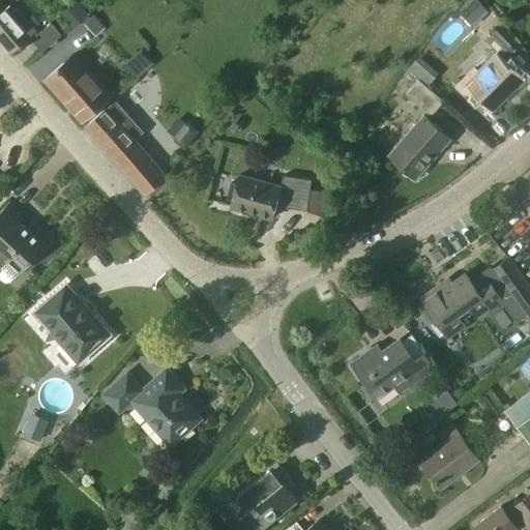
[(473,28),(489,13),(475,0),(468,0),(458,10),(461,12),(460,13),(473,28)]
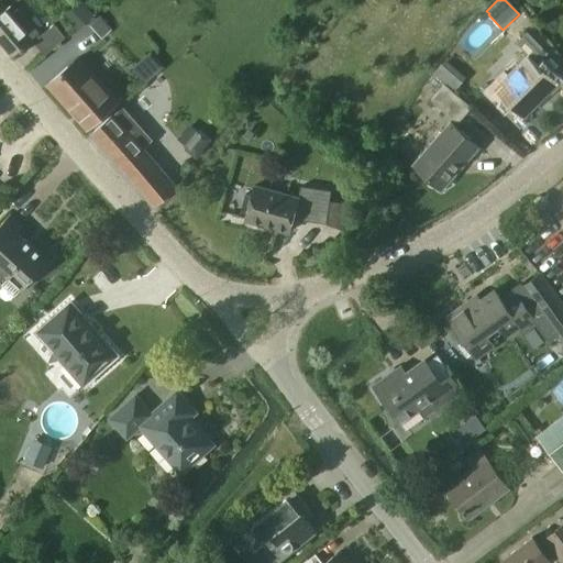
[(6,10),(0,3),(0,42),(12,56),(20,50),(22,52),(25,50),(23,46),(29,42),(32,47),(35,44),(45,55),(65,37),(54,25),(41,36),(37,34),(17,10),(15,12),(10,7),(6,10)]
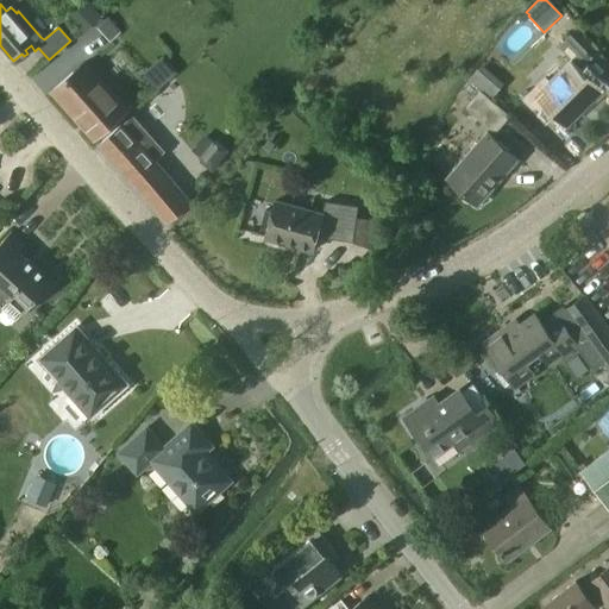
[(120,32),(108,19),(98,27),(110,42),(120,32)]
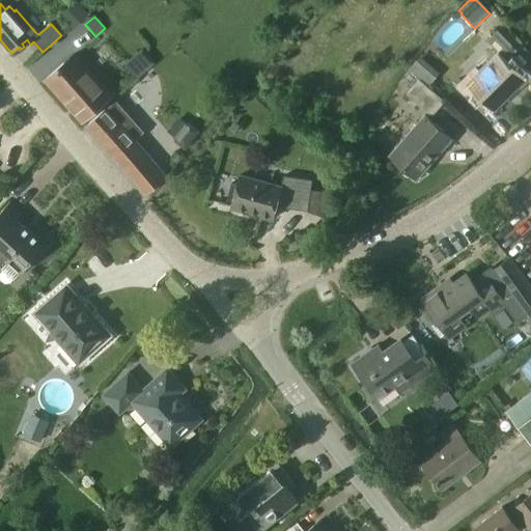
[(500,53),(480,73),(475,68),(457,86),(475,104),(480,99),(491,110),(524,78),(507,60),(518,50),(498,30),(487,40),(500,53)]
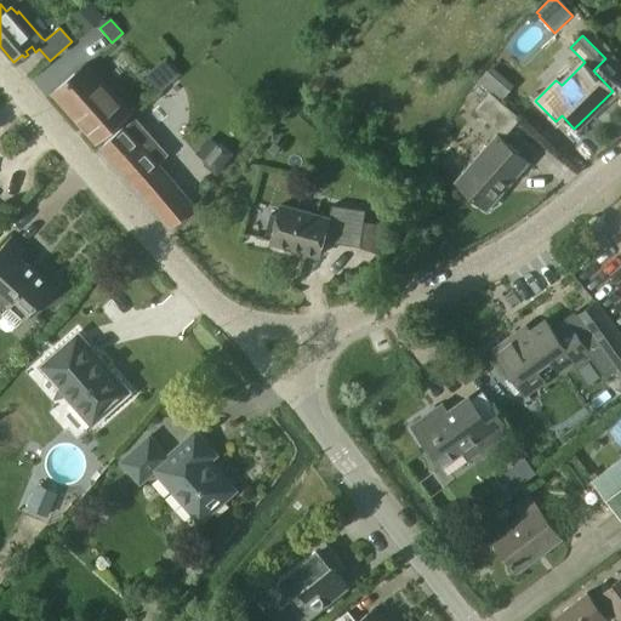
[(178,74),(165,61),(147,77),(160,91),(178,74)]
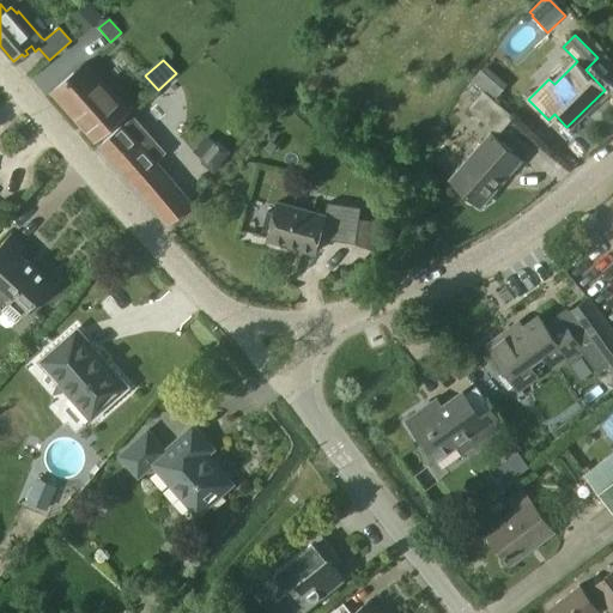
[(52,92),(95,141),(128,111),(85,62),(52,92)]
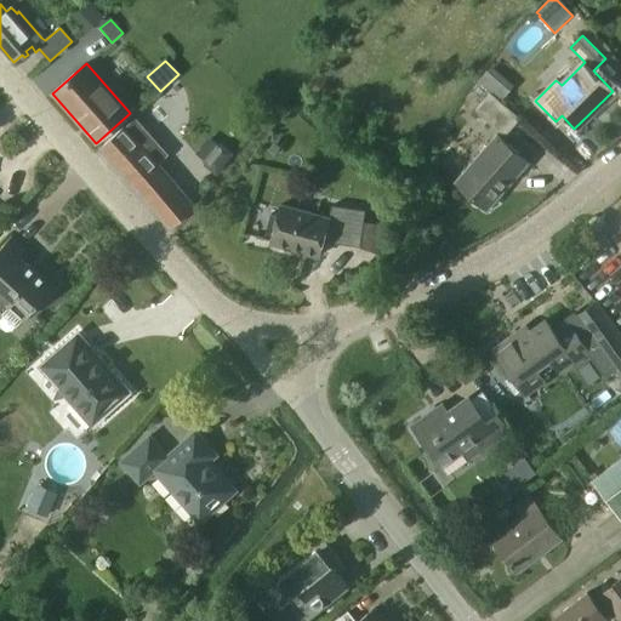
[(513,86),(490,67),(477,81),(500,102),(513,86)]
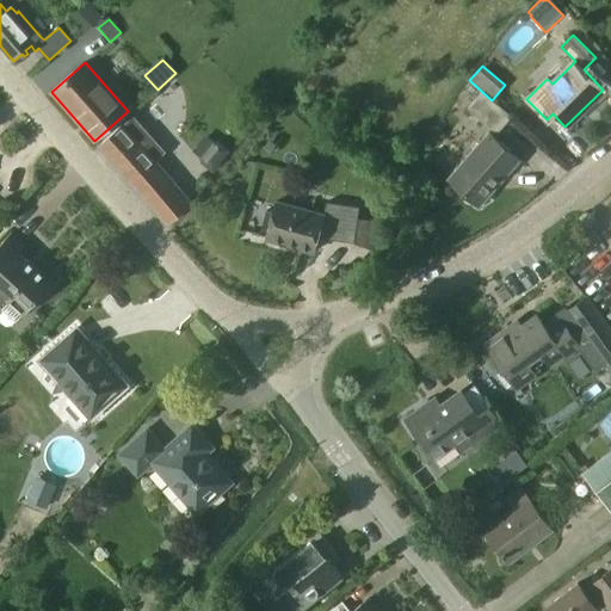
[(512,118),(482,93),(468,110),(497,135),(512,118)]
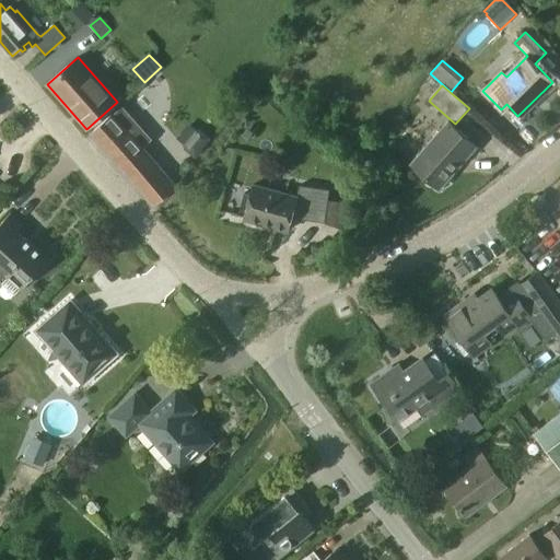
[(111,116),(92,133),(121,166),(128,160),(133,166),(126,173),(155,206),(176,187),(142,149),(152,140),(121,106),(113,115),(111,116)]
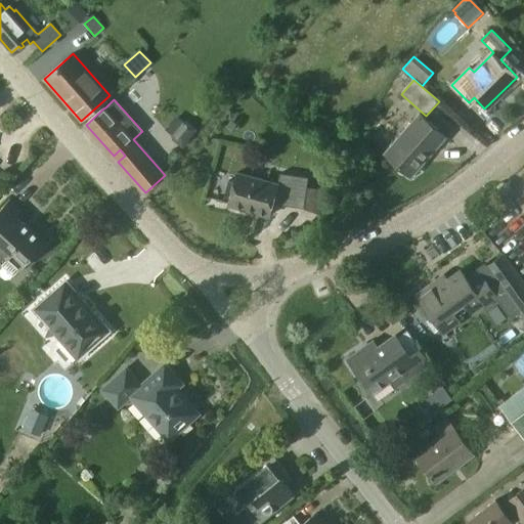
[(411,176),(445,137),(420,115),(386,154),(411,176)]
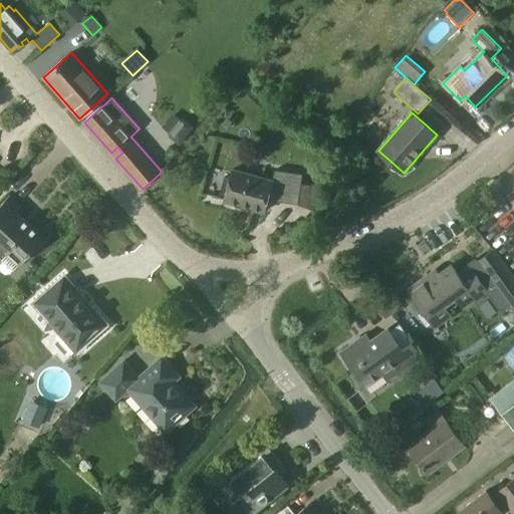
[(182,120),(170,137),(180,145),(194,127),(184,119),(182,120)]
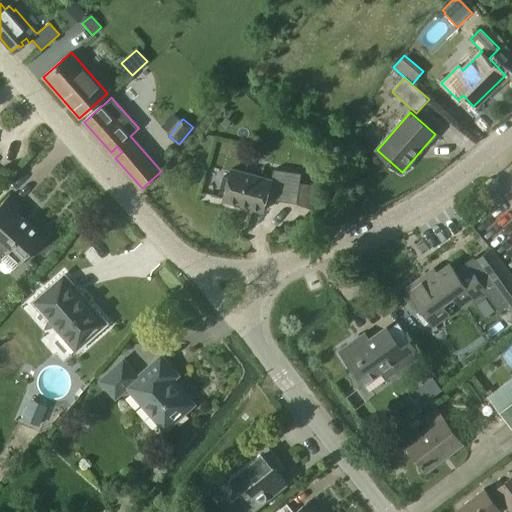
[(263,212),(266,200),(296,204),(301,174),(274,170),(272,180),(232,169),(230,178),(225,176),(221,190),(226,192),(224,201),(263,212)]
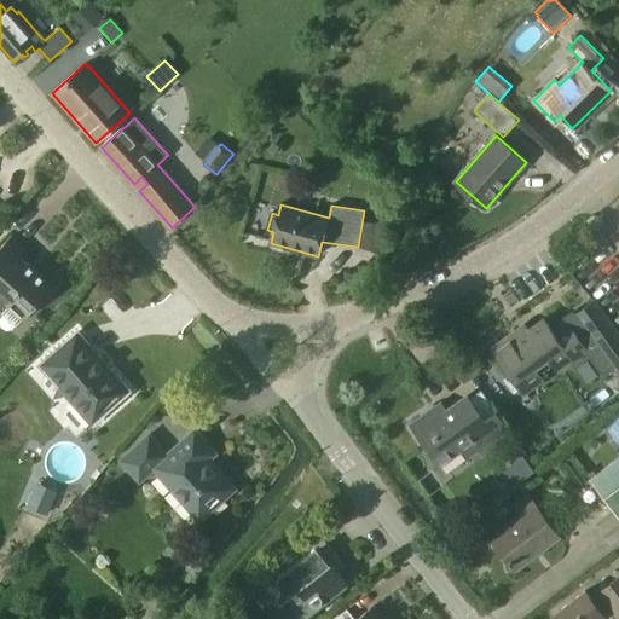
[(11,237),(0,248),(0,298),(24,320),(55,287),(19,256),(25,249),(11,237)]
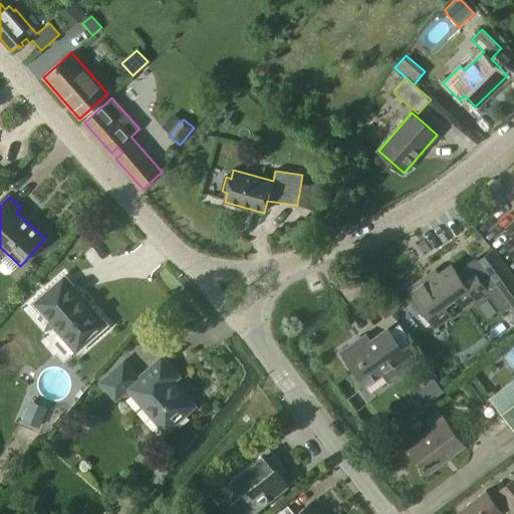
[(476,262),(469,267),(458,275),(451,266),(429,281),(426,276),(408,289),(432,321),(431,323),(439,334),(444,330),(456,322),(452,316),(448,311),(459,303),(462,307),(474,298),(477,302),(488,295),(501,312),(509,306),(513,312),(513,275),(494,249),(476,262)]
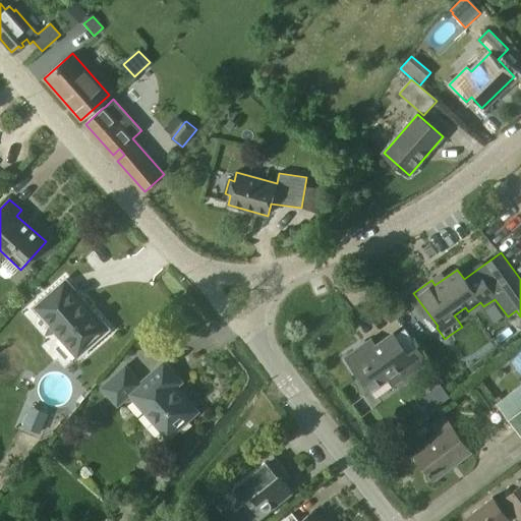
[(65,282),(36,307),(78,355),(108,330),(65,282)]
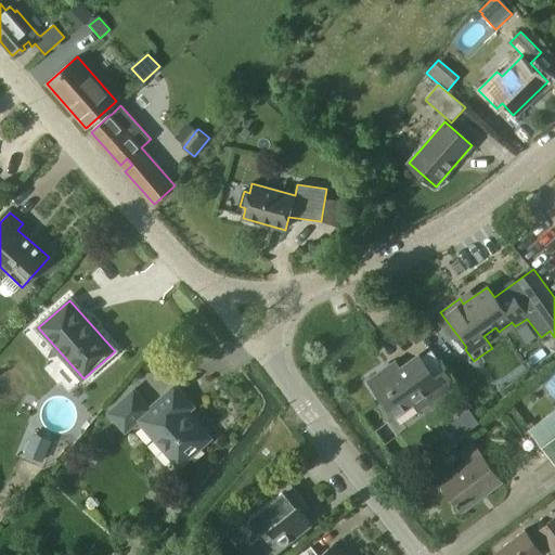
[(424,411),(448,394),(446,390),(455,384),(433,353),(423,361),(420,355),(396,372),(390,364),(370,381),(396,416),(416,401),(424,411)]
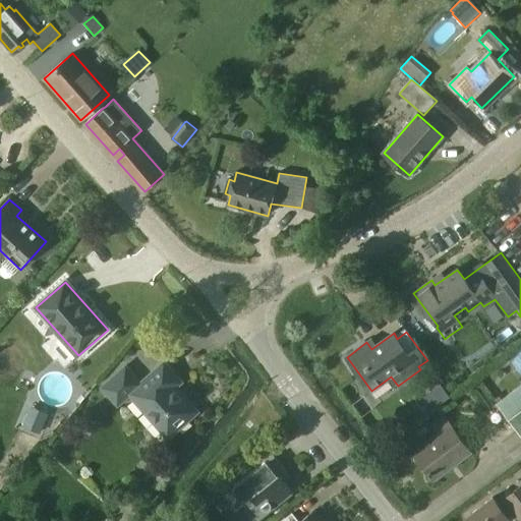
[(520,353),(511,360),(520,375),(520,353)]
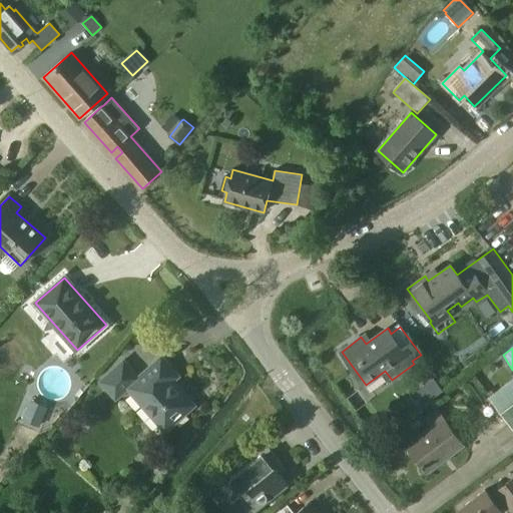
[(115,402),(129,390),(165,431),(194,406),(172,381),(178,377),(161,358),(140,377),(124,358),(97,382),(115,402)]
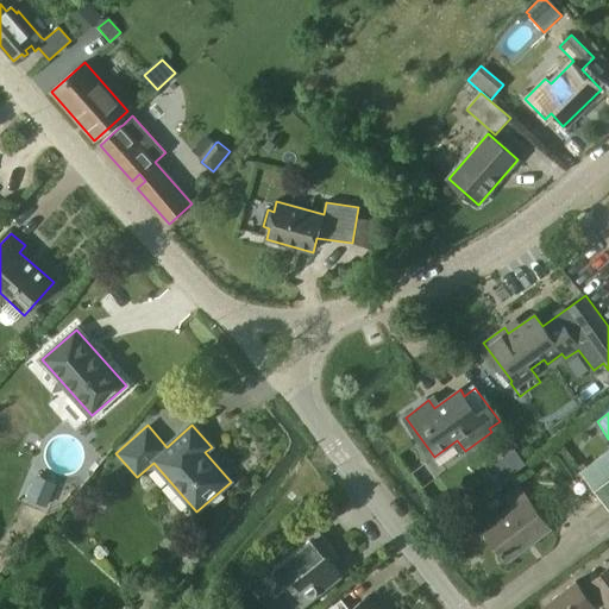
[(608,450),(584,469),(608,503),(608,450)]
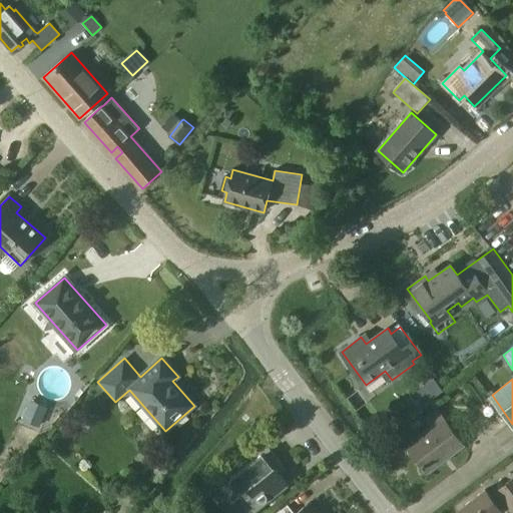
[(40,428),(48,409),(29,401),(21,420),(40,428)]
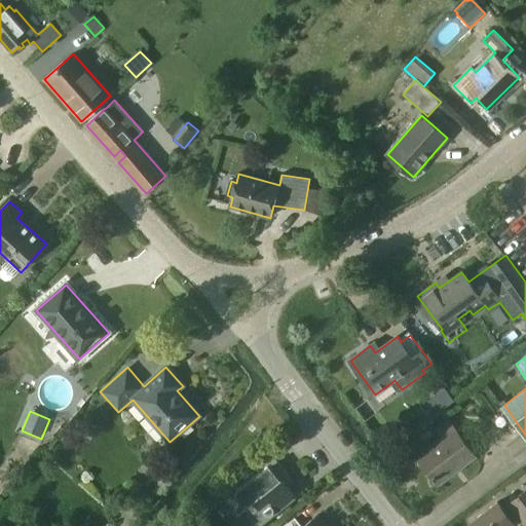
[(474,456),(454,430),(455,429),(449,421),(436,430),(442,440),(418,458),(439,484),(474,456)]
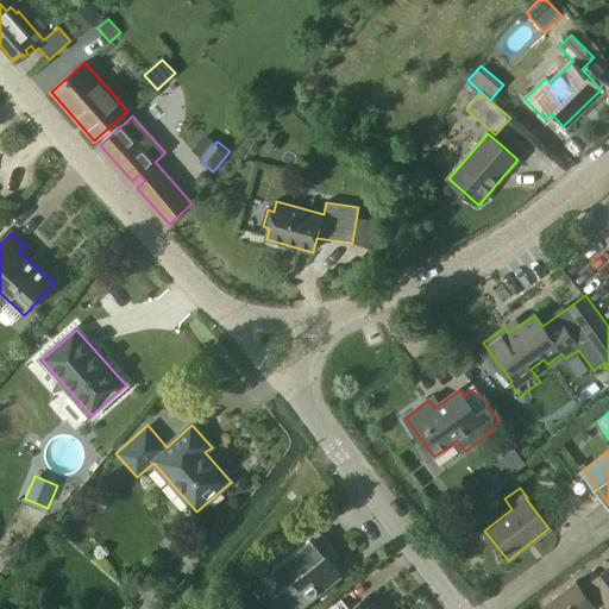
[(297,608),(341,576),(326,556),(332,551),(316,531),(261,575),(288,608),(297,608)]
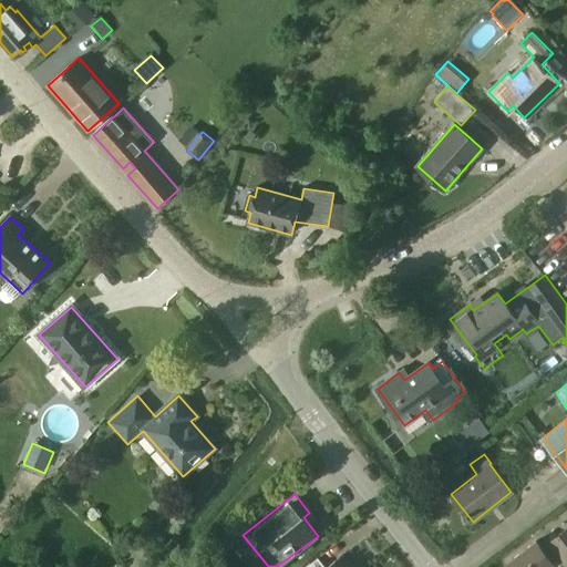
[(511,566),(549,566),(554,564),(560,558),(566,566),(566,526),(548,542),(549,544),(543,549),(536,542),(508,563),(511,566)]
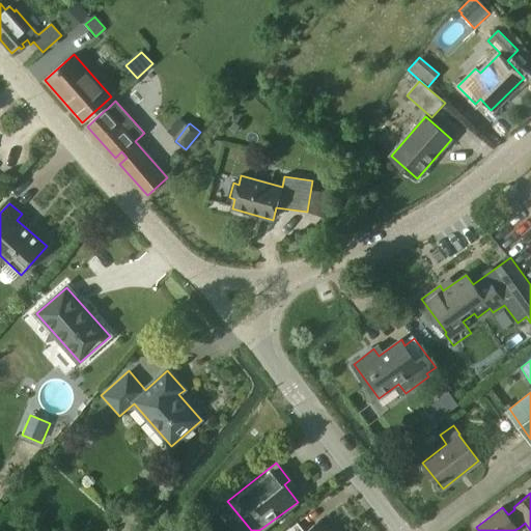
[(285,530),(329,530),(322,521),(307,530),(304,530),(298,522),(285,530)]
